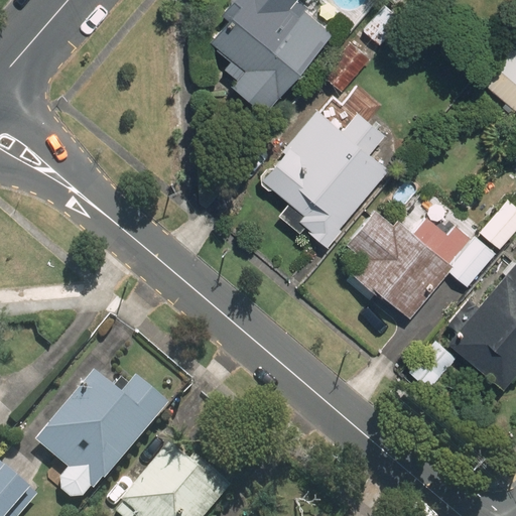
[(333,33),(290,0),(232,0),(238,5),(209,41),(231,59),(224,69),(236,79),(229,86),(266,116),(333,33)]
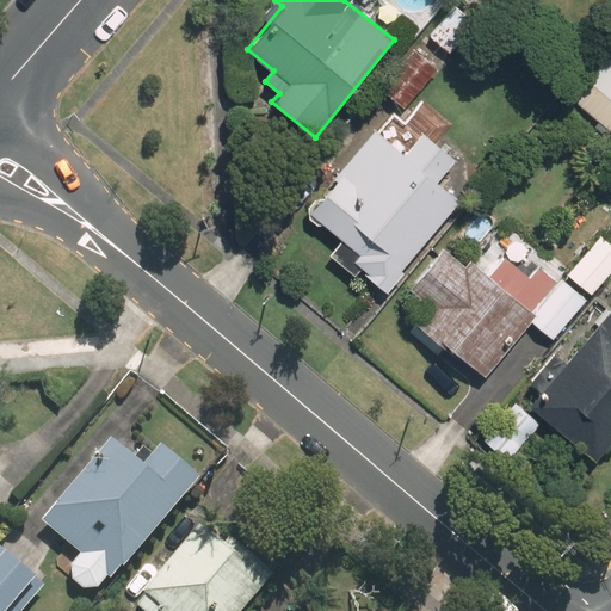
[(468,0),(460,0),(429,34),(452,56),(487,18),(468,0)]
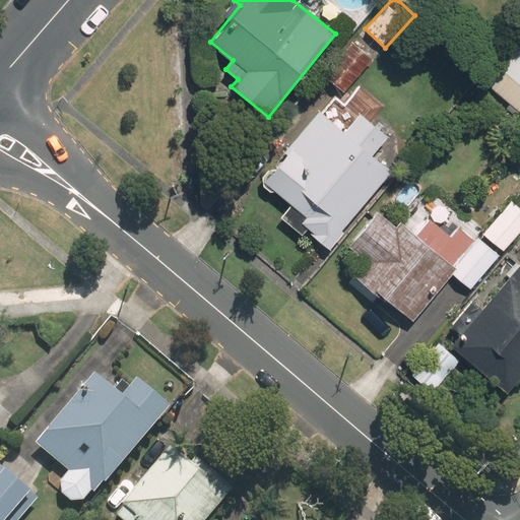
[(519,54),(514,50),(485,82),(519,113),(519,54)]
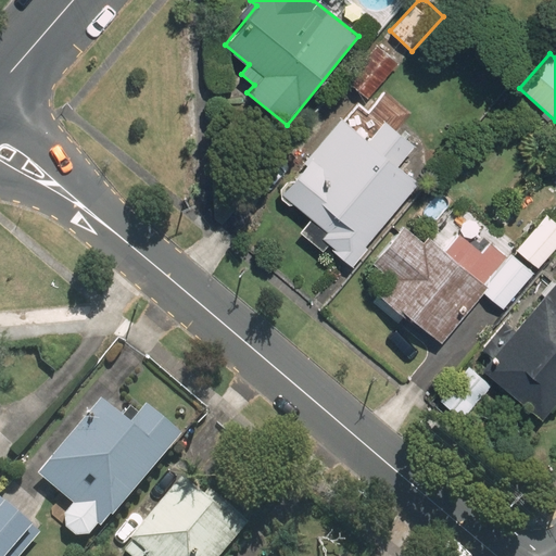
[(367,140),(340,117),(302,163),(305,166),(279,197),(317,229),(311,237),(351,270),(368,249),(365,247),(418,184),(397,166),(414,147),(383,121),(367,140)]
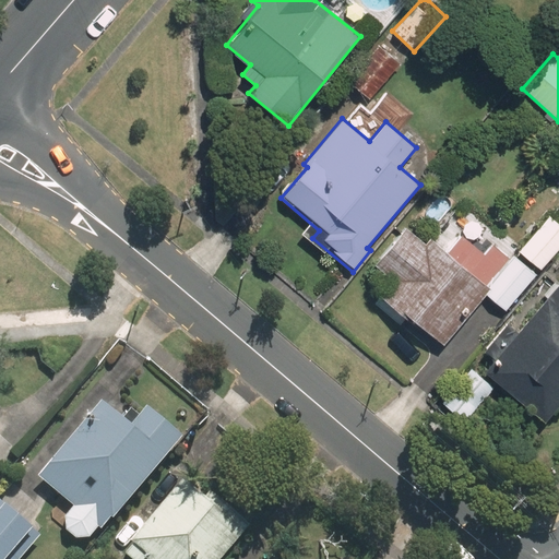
[(558,247),(558,224),(548,215),(518,251),(539,270),(558,247)]
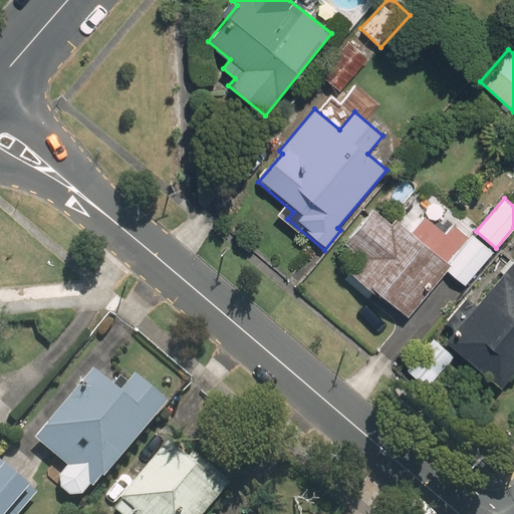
[(448,271),(453,265),(450,263),(448,261),(468,237),(454,225),(446,234),(425,217),(413,232),(397,219),(393,222),(374,207),(345,242),(363,257),(352,271),(409,317),(448,271)]
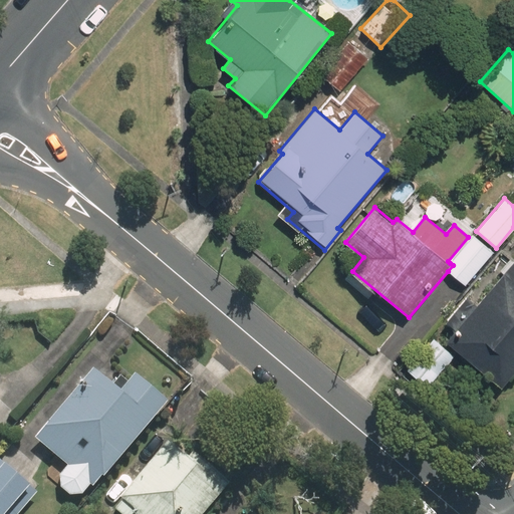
[(473,235),(450,263),(453,265),(448,271),(466,286),(494,253),(473,235)]
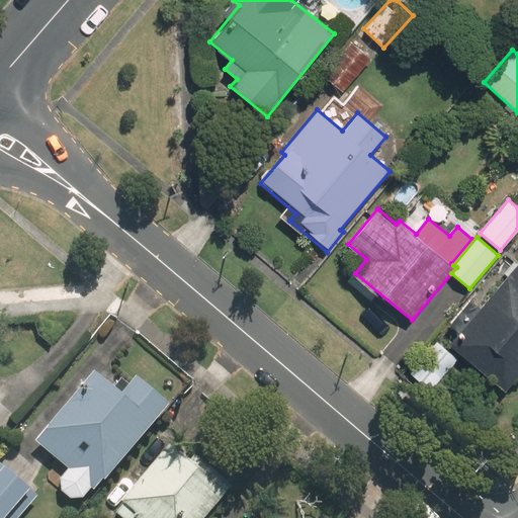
[(517,263),(481,307),(468,296),(447,322),(459,333),(449,345),(504,392),(517,374),(517,263)]
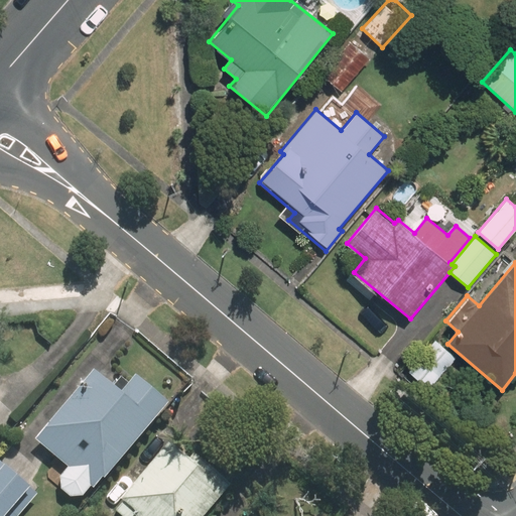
[(118,393),(91,371),(33,440),(95,491),(166,404),(132,376),(118,393)]
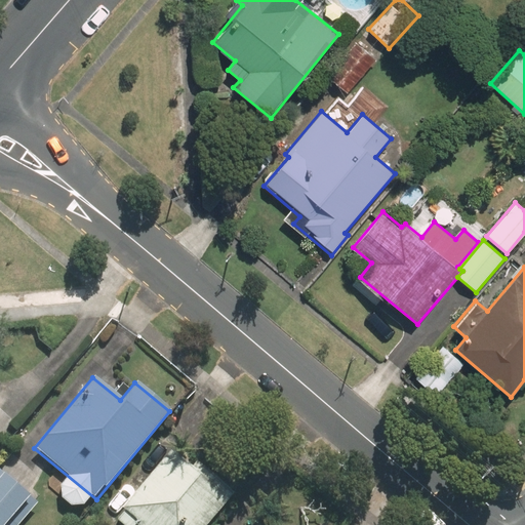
[(117,524),(207,524),(234,495),(195,460),(188,469),(169,452),(119,508),(123,512),(114,522),(117,524)]
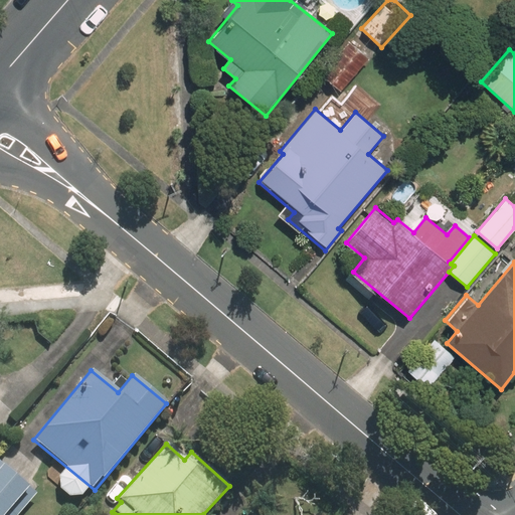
[(0,514),(17,514),(35,495),(0,464),(0,514)]
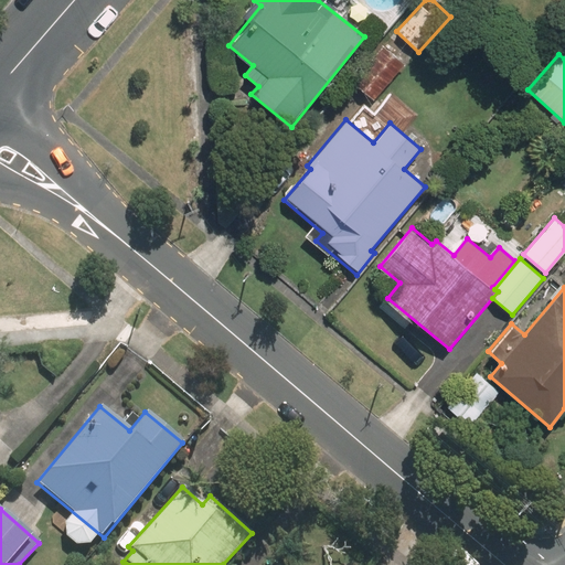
All buildings are outlined.
